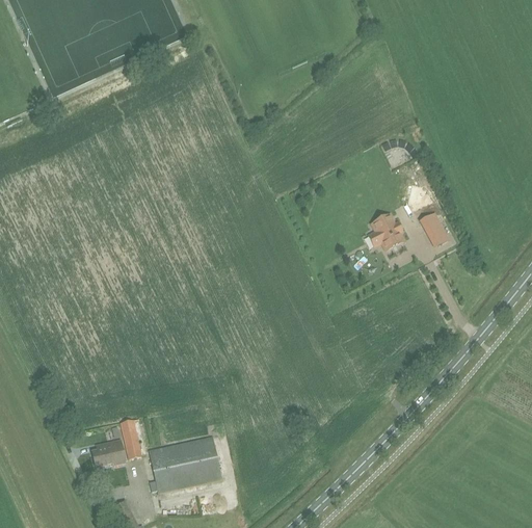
[(417,204),(418,202),(421,190),(422,187),(414,185),(408,202),(417,204)]
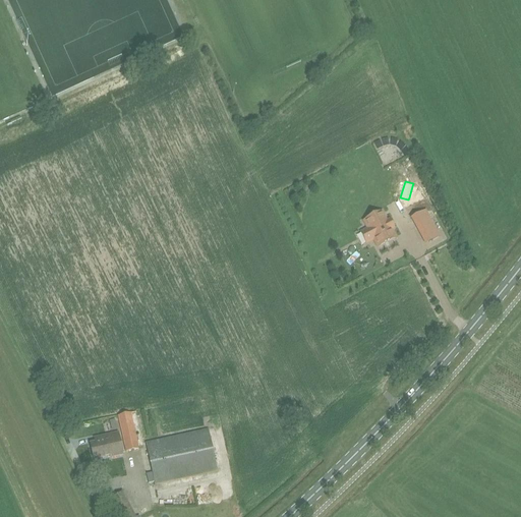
[(432,206),(422,211),(429,224),(440,219),(432,206)]
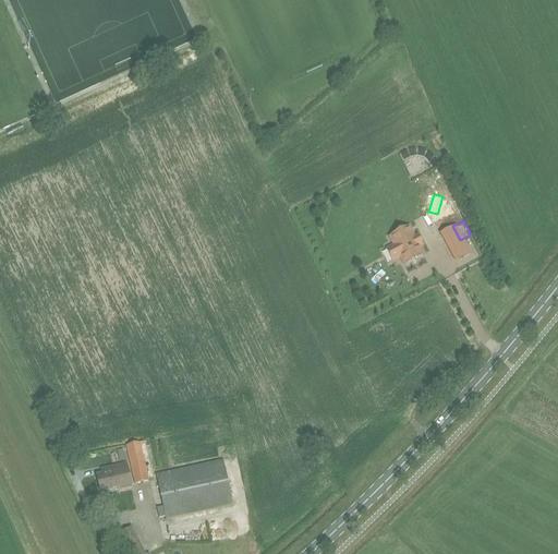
[(421,240),(416,231),(414,233),(409,223),(389,233),(393,242),(387,245),(392,256),(400,252),(404,261),(423,251),(419,242),(421,240)]
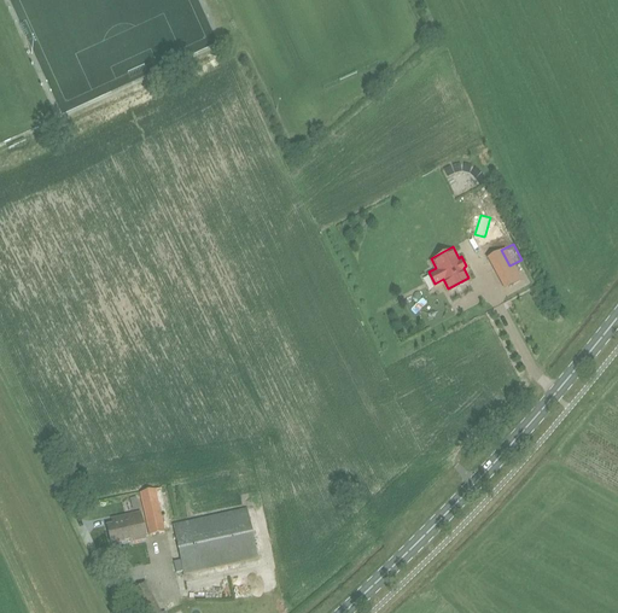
[(402,494),(415,508),(426,498),(412,483),(402,494)]
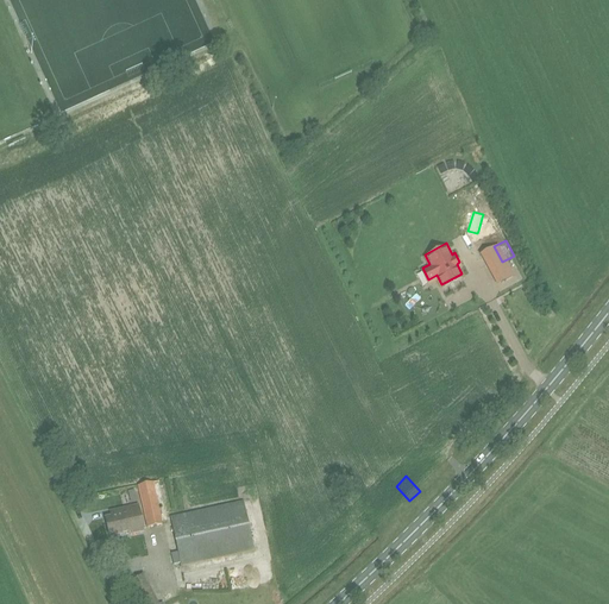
[(146,523),(169,518),(159,477),(137,482),(146,523)]
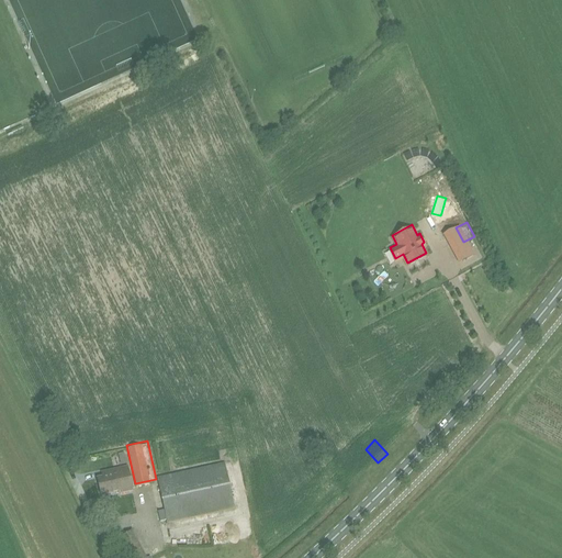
[(167,519),(234,504),(224,459),(157,475),(167,519)]
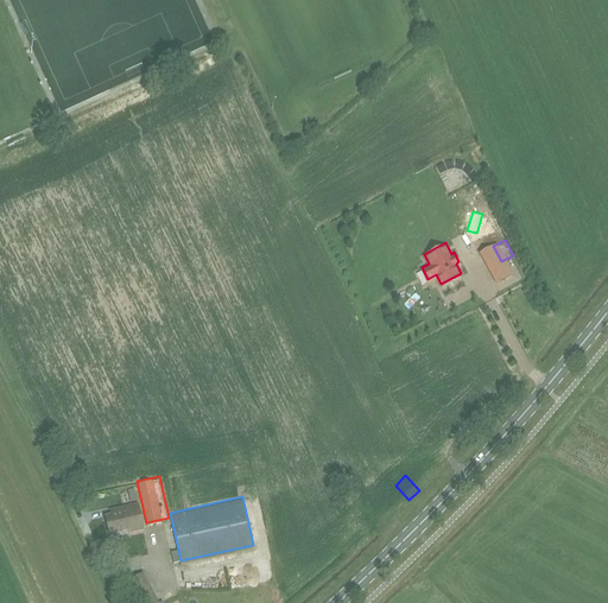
[(128,529),(143,526),(137,501),(109,507),(111,513),(105,514),(109,531),(128,527),(128,529)]
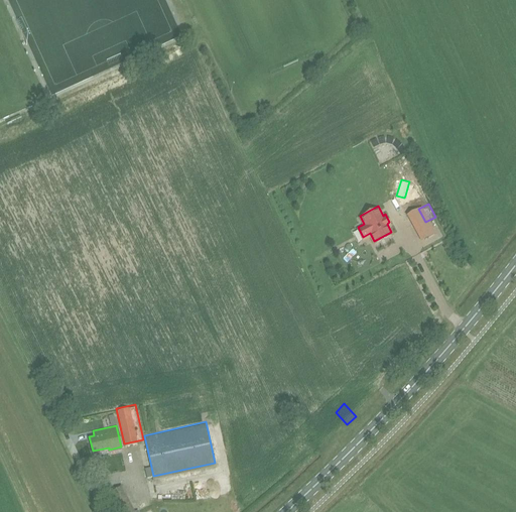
[(195,497),(194,483),(160,484),(160,487),(152,487),(152,494),(161,494),(161,498),(195,497)]
